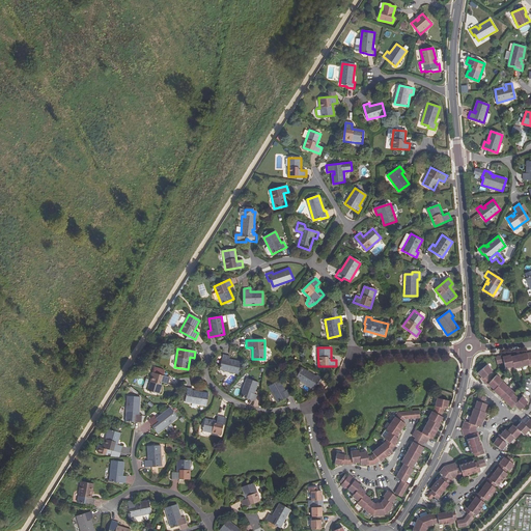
[(530,352),(527,354),(511,357),(510,356),(503,358),(506,369),(513,367),(513,369),(530,365),(530,367),(530,366),(530,352)]
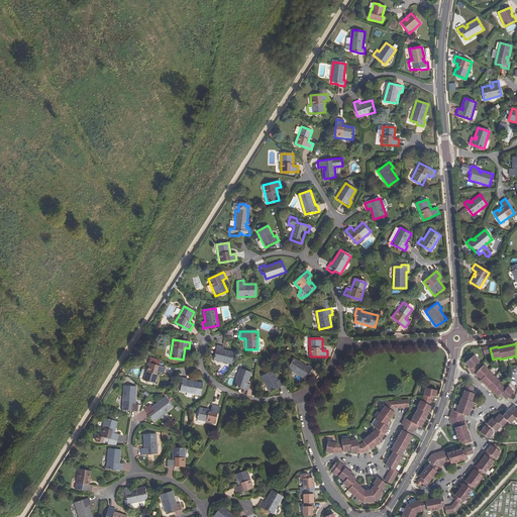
[(217,345),(213,359),(231,365),(234,352),(221,349),(222,346),(217,345)]
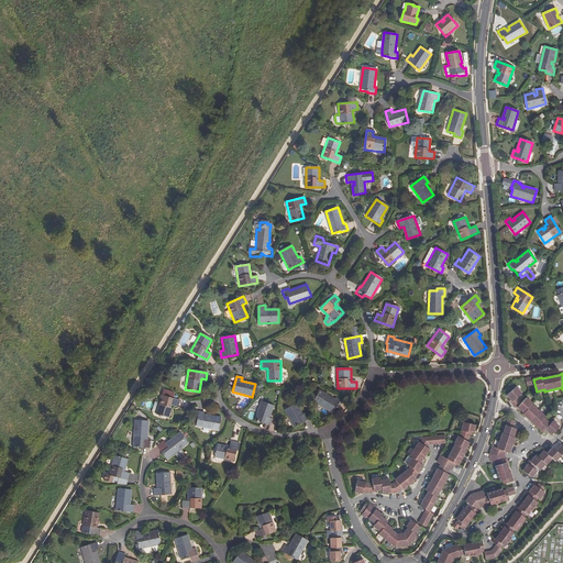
[(516,387),(506,396),(511,403),(522,394),(516,387)]
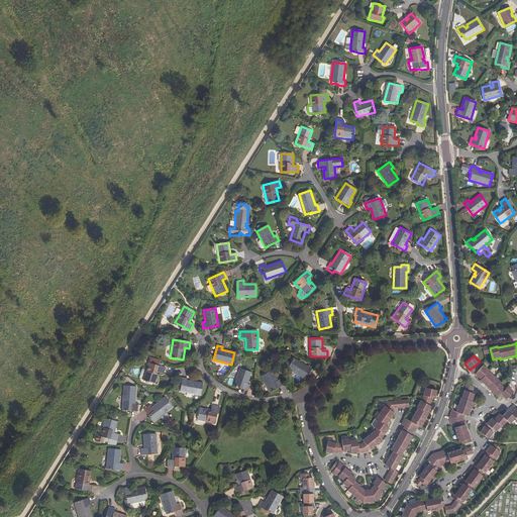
[(294,358),(288,369),(306,380),(309,374),(311,375),(314,369),(309,365),(308,367),(294,358)]
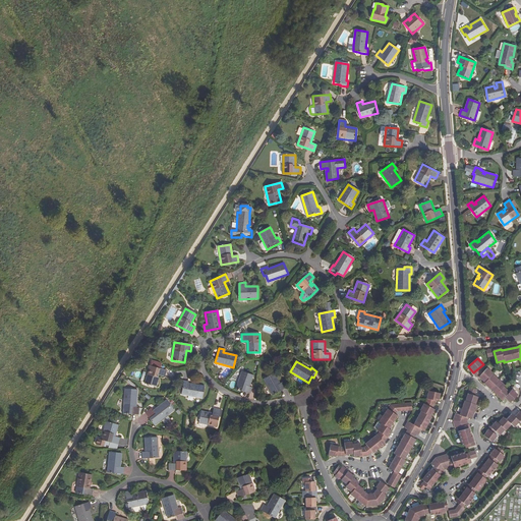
[(166,371),(150,365),(145,384),(157,387),(160,375),(165,378),(166,371)]
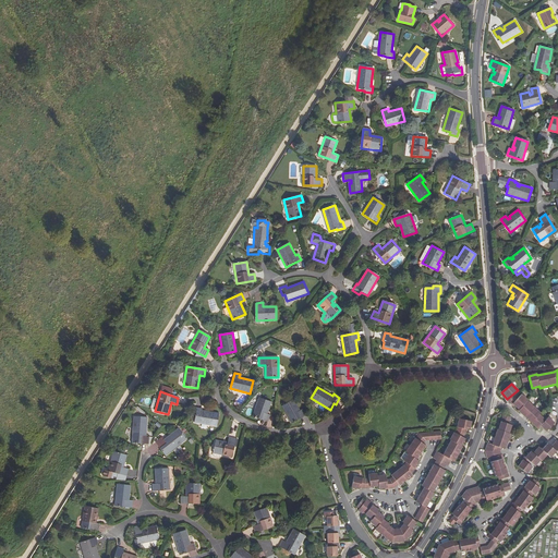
[(522,395),(513,404),(519,410),(519,411),(538,428),(541,426),(547,432),(555,423),(548,416),(545,421),(540,414),(541,413),(528,401),(529,400),(522,395)]
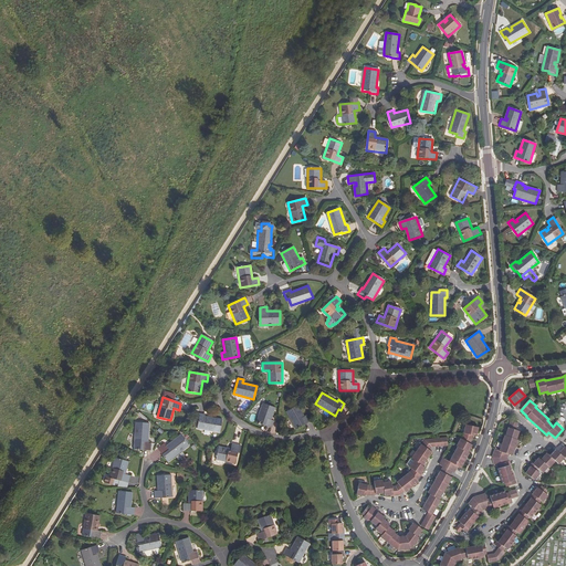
[(275,408),(263,404),(257,422),(272,428),(274,421),(271,420),(275,408)]
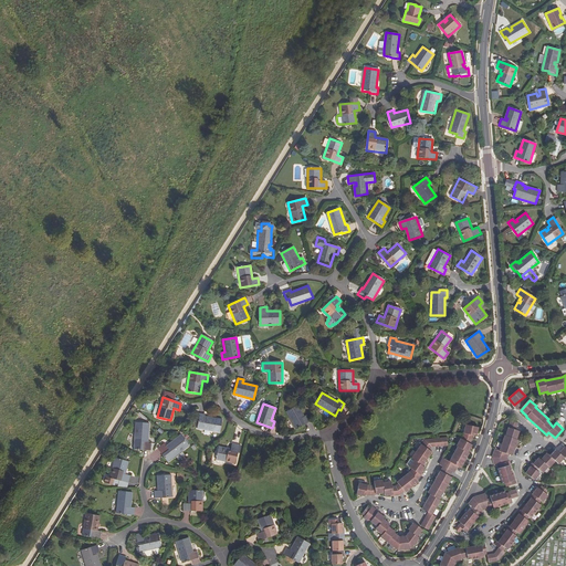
[(297,405),(286,412),(296,429),(311,421),(306,415),(305,417),(297,405)]
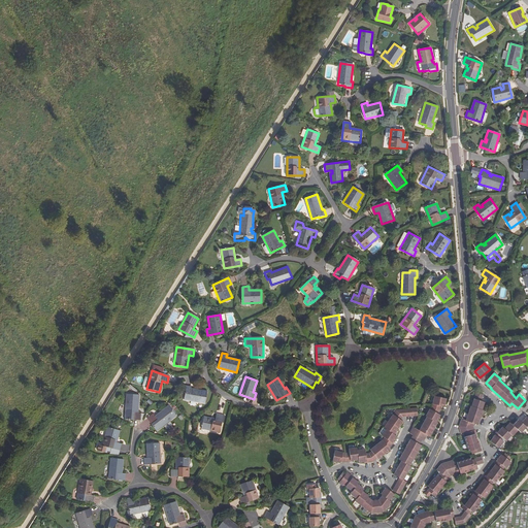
[(191,386),(184,385),(183,392),(185,393),(184,400),(204,403),(206,391),(191,388),(191,386)]
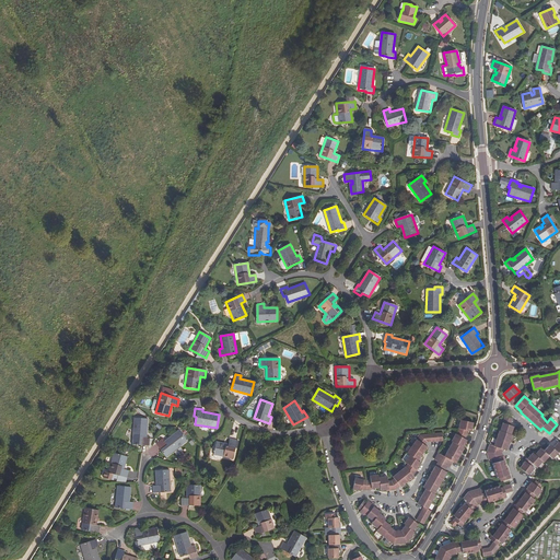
[(505,416),(503,422),(511,426),(513,419),(505,416)]
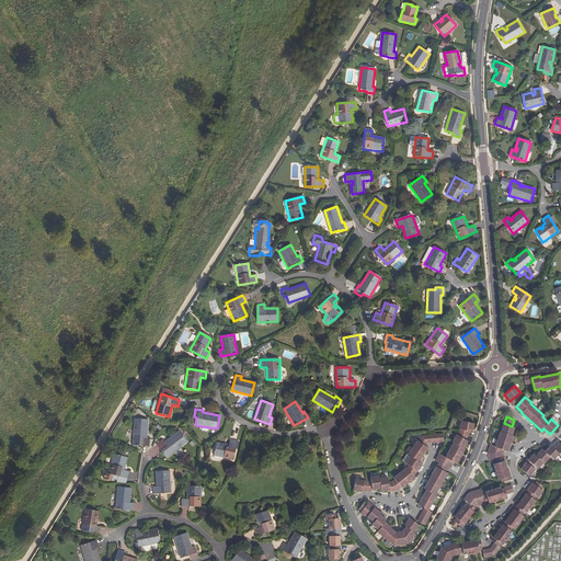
[(148,420),(135,419),(133,446),(149,447),(149,439),(147,439),(147,438),(145,438),(145,434),(147,434),(148,420)]
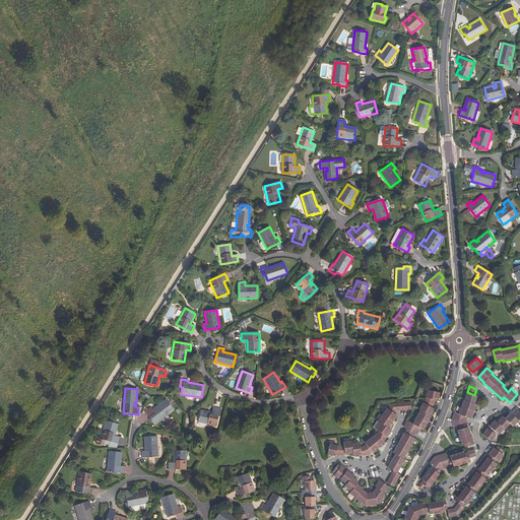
[(425,397),(434,399),(437,400),(439,392),(427,390),(425,397)]
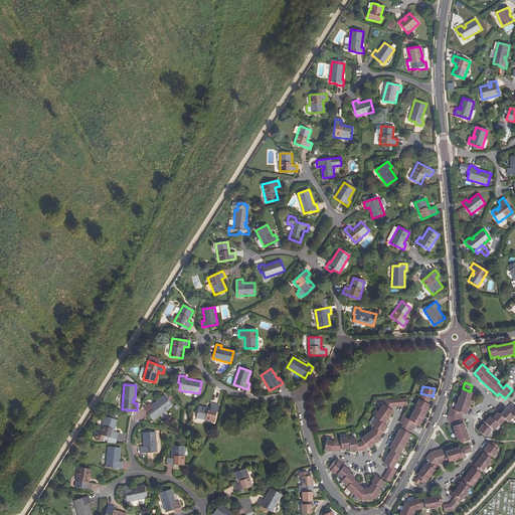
[(149,404),(144,408),(153,420),(172,405),(164,395),(154,403),(156,405),(153,407),(151,406),(150,406),(149,404)]
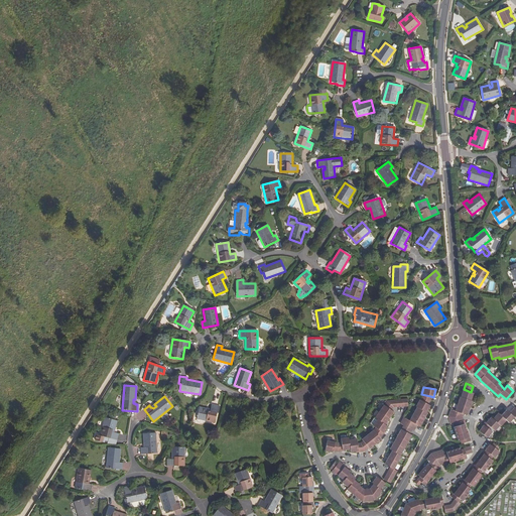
[(407,406),(407,402),(407,399),(396,400),(387,400),(393,407),(407,406)]
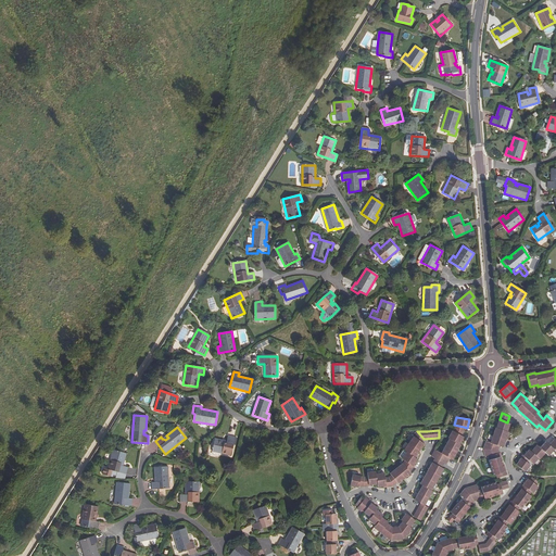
[(424,439),(417,431),(408,443),(419,451),(424,444),(421,442),(424,439)]
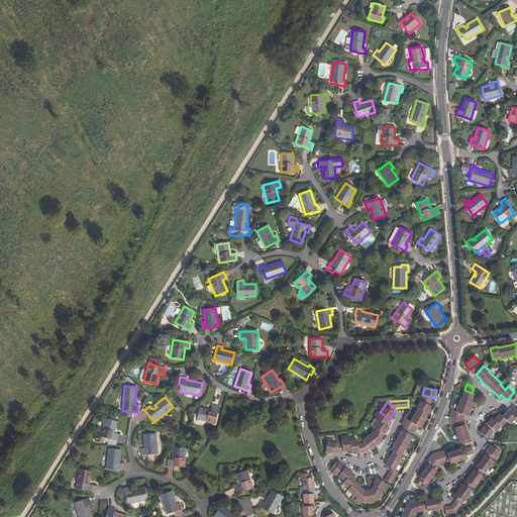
[(430,406),(428,405),(420,401),(416,407),(417,408),(427,413),(430,406)]
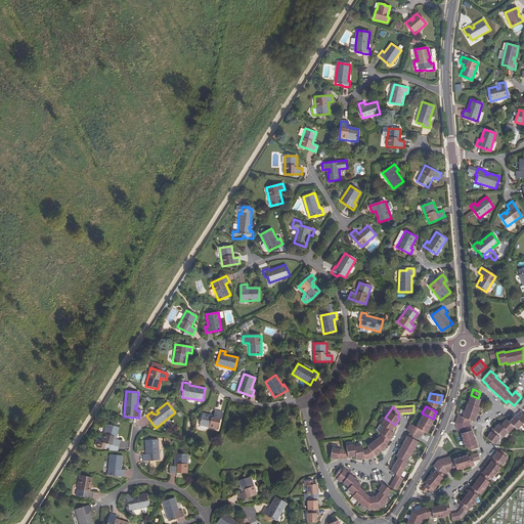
[(214,416),(203,413),(200,426),(217,430),(221,412),(215,410),(214,416)]
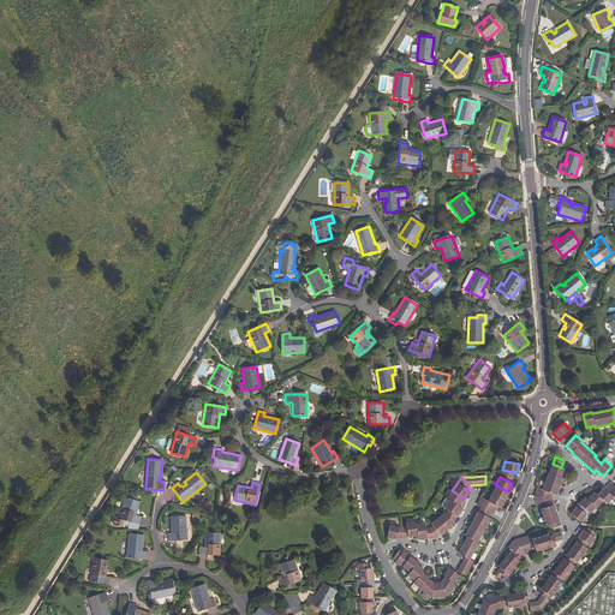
[(614,484),(601,497),(607,503),(613,496),(614,499),(614,484)]
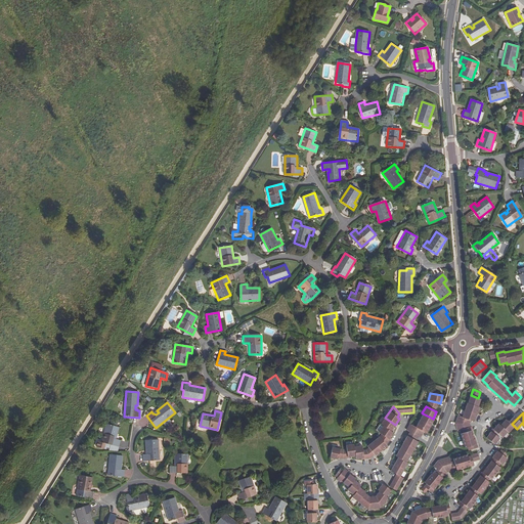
[(430,426),(434,420),(433,419),(423,413),(420,421),(430,426)]
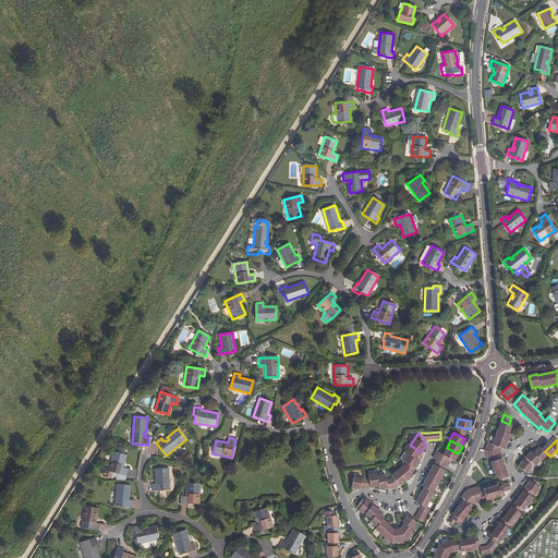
[(421,452),(410,445),(405,451),(408,453),(415,459),(421,452)]
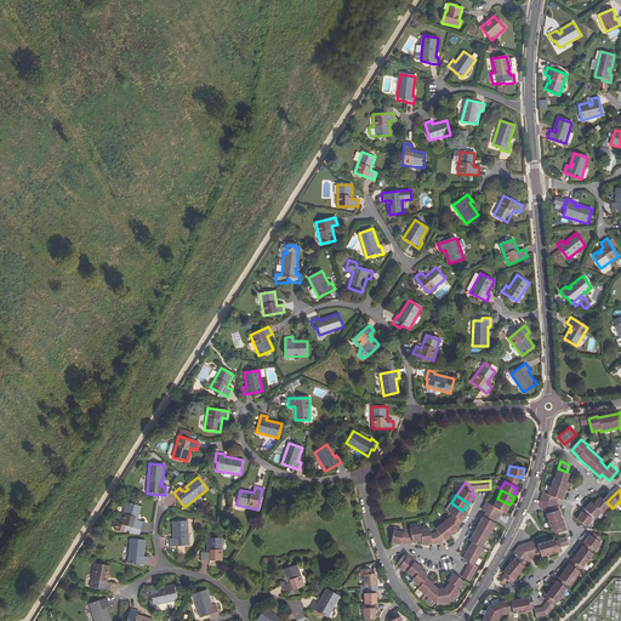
[(510,505),(497,499),(493,507),(501,512),(505,513),(510,505)]
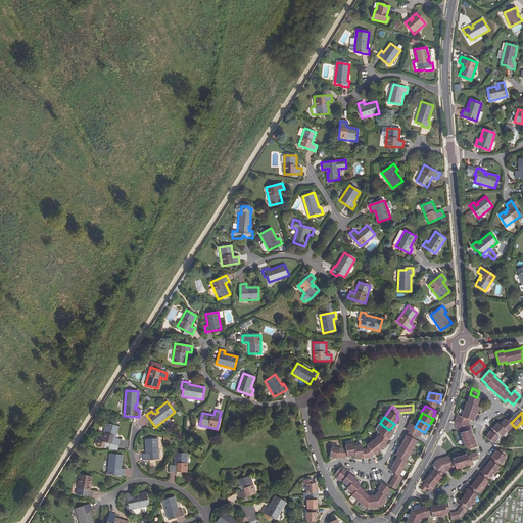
[(422,431),(415,427),(409,423),(406,429),(419,437),(422,431)]
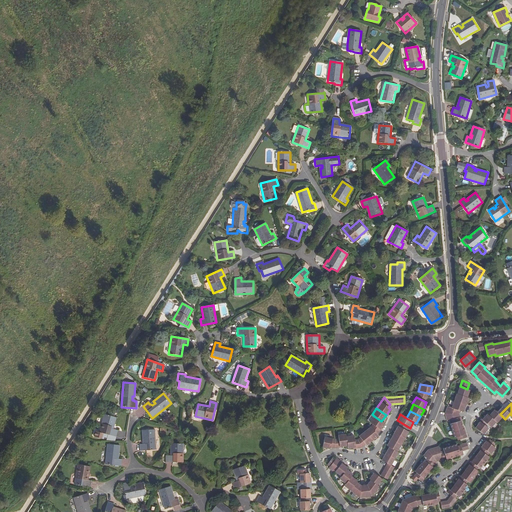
[(116,418),(104,415),(99,432),(95,431),(94,437),(103,439),(104,437),(106,438),(107,434),(116,437),(117,431),(111,429),(112,427),(113,427),(116,418)]
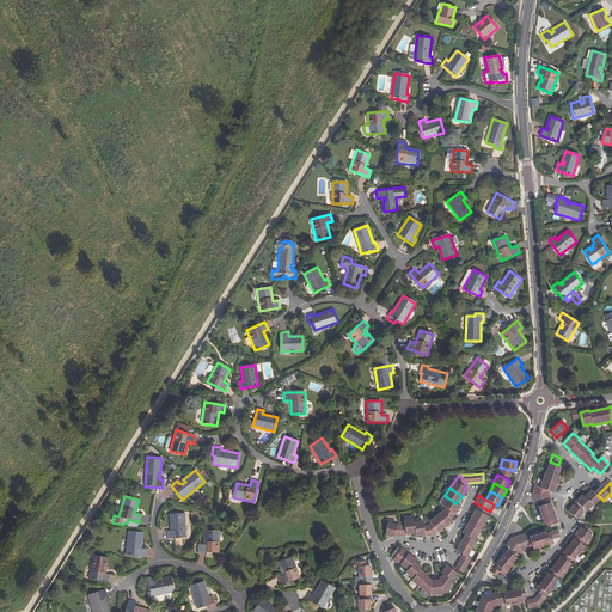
[(454,513),(456,512),(459,506),(456,503),(447,497),(442,506),(445,507),(454,513)]
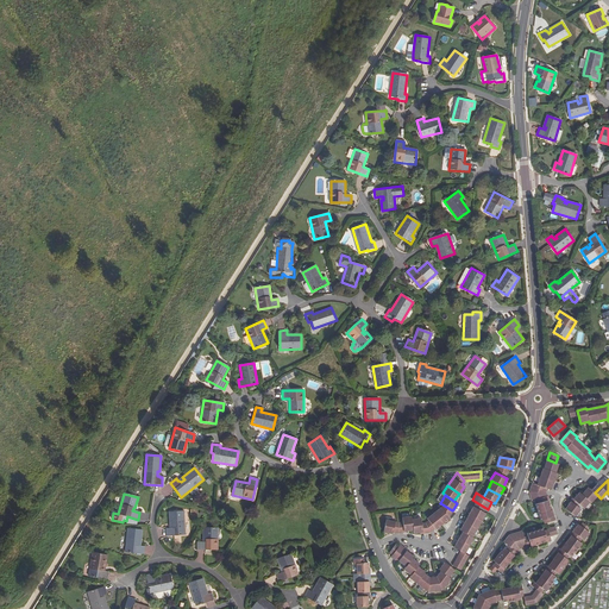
[(571,502),(565,509),(576,518),(582,509),(571,502)]
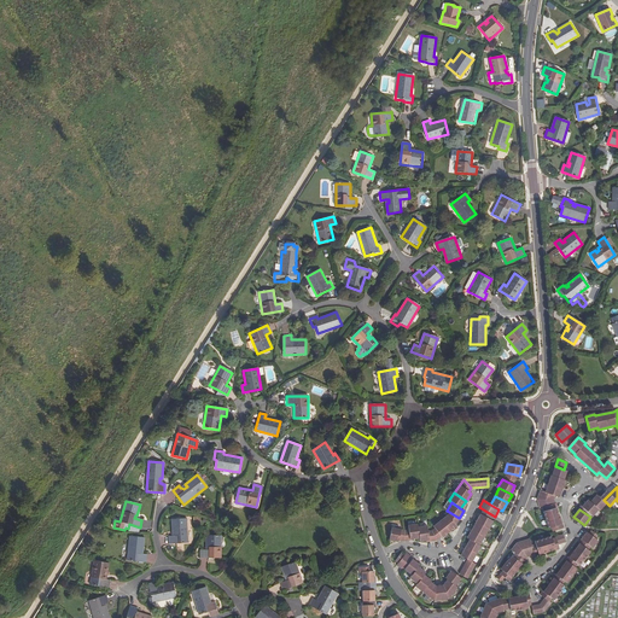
[(452,530),(456,526),(455,525),(459,519),(459,518),(449,512),(448,514),(441,520),(449,532),(452,530)]
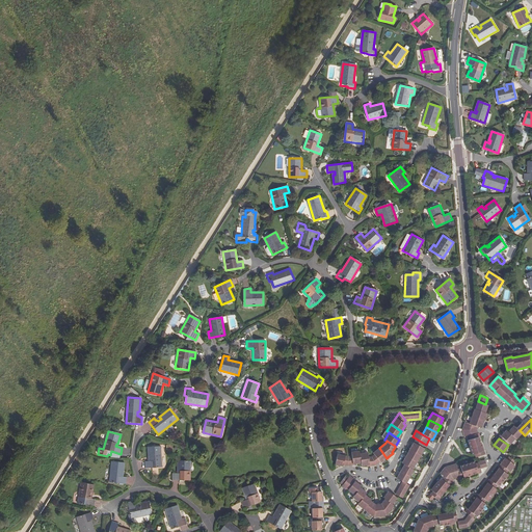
[(420,455),(424,449),(413,442),(411,446),(409,449),(420,455)]
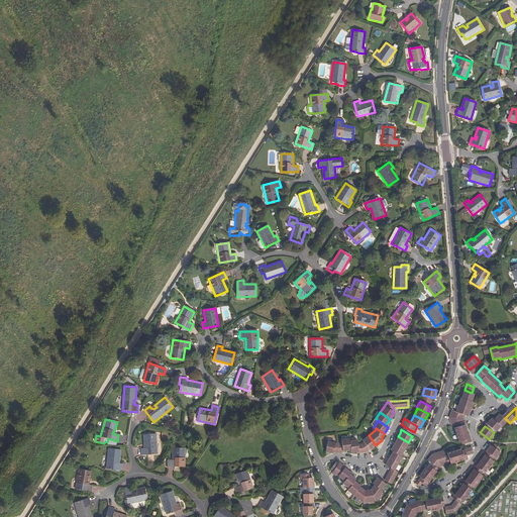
[(158,454),(156,434),(143,435),(144,446),(146,446),(146,449),(141,449),(141,455),(158,454)]
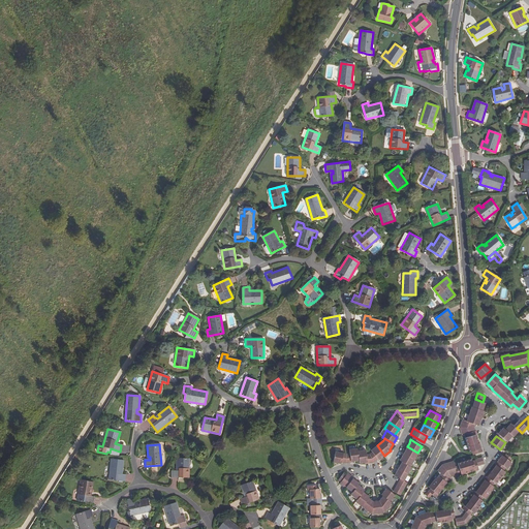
[(384,456),(377,445),(371,450),(372,453),(369,454),(373,463),(374,463),(377,460),(379,461),(383,457),(384,456)]
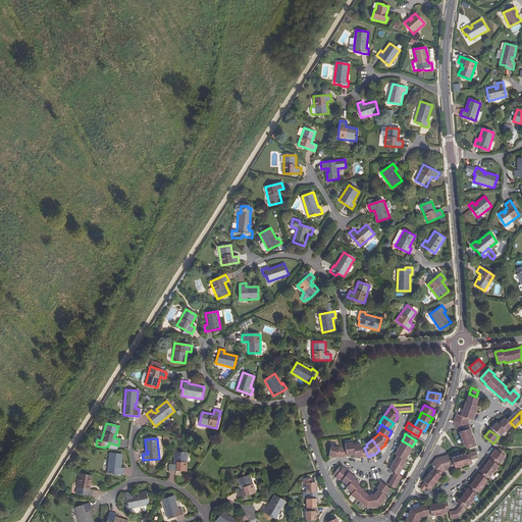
[(409,454),(412,447),(402,440),(399,446),(398,448),(409,454)]
